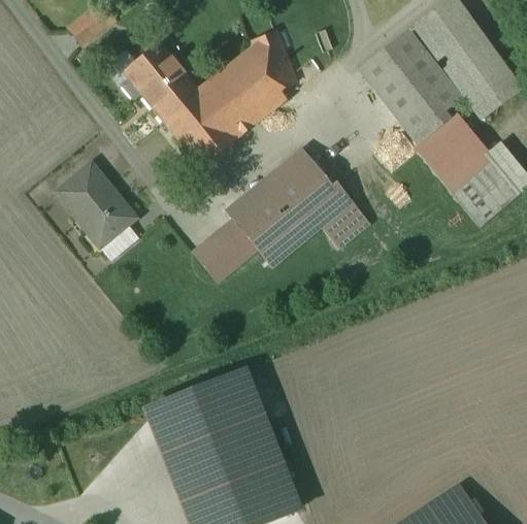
[(521,87),(458,0),(442,0),(412,24),(480,118),(521,87)]
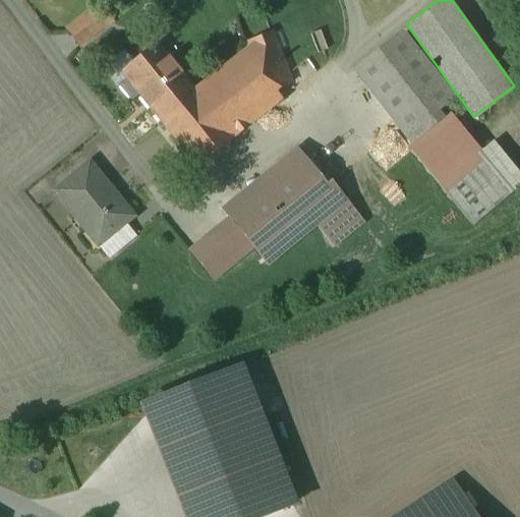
[(100,1),(67,26),(79,43),(112,17),(100,1)]
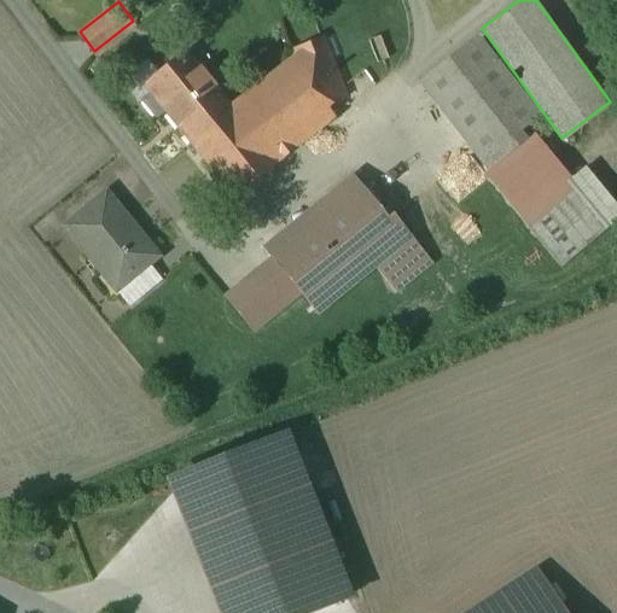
[(540,114),(477,33),(419,77),(488,167),(522,139),(517,132),(540,114)]
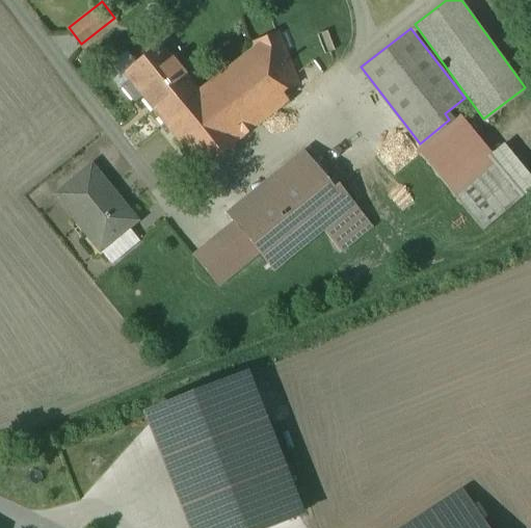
[(197,88),(159,41),(123,71),(129,78),(123,83),(134,97),(140,93),(201,166),(238,138),(238,137),(283,102),(272,90),(298,80),(279,29),(251,40),(254,45),(197,88)]
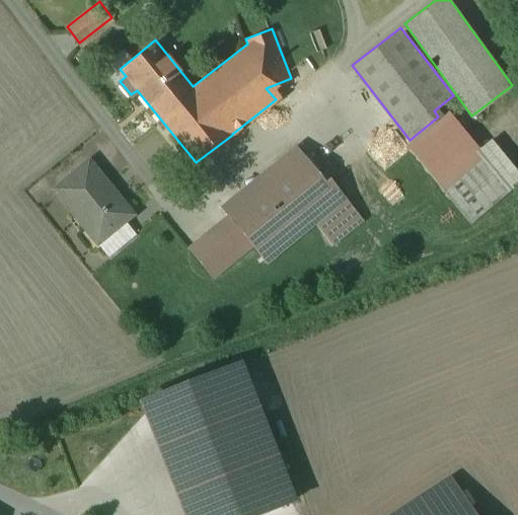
[(476,162),(438,117),(410,140),(407,143),(471,221),(503,195),(476,162)]
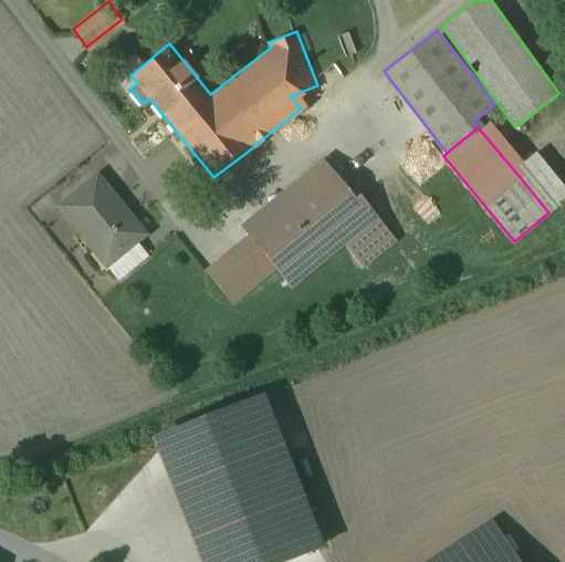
[(321,158),(241,224),(250,233),(275,264),(291,283),(353,233),(372,256),(395,237),(361,194),(354,199),(321,158)]
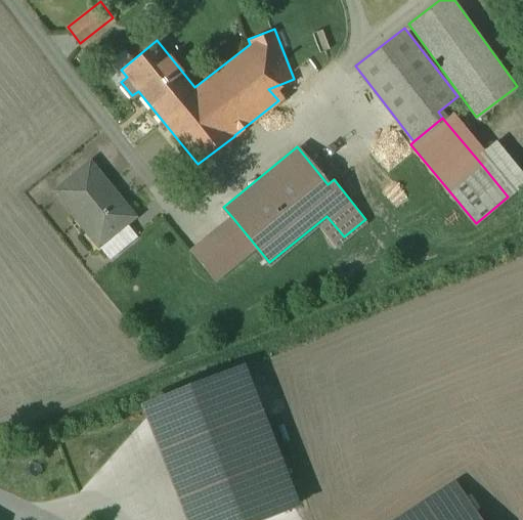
[(522,179),(498,149),(481,164),(508,197),(522,183),(522,179)]
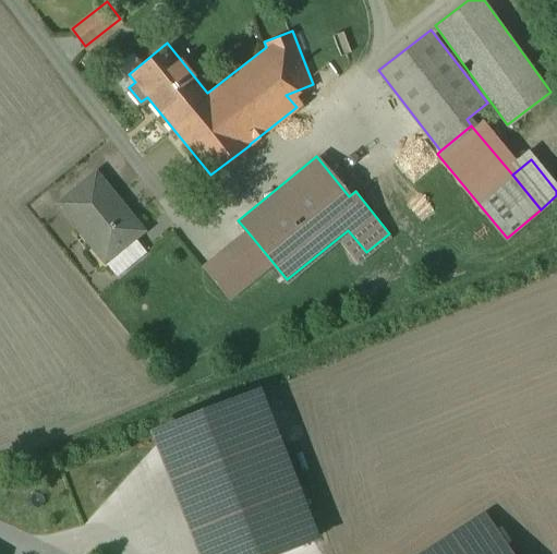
[(142,228),(95,171),(58,202),(105,259),(142,228)]
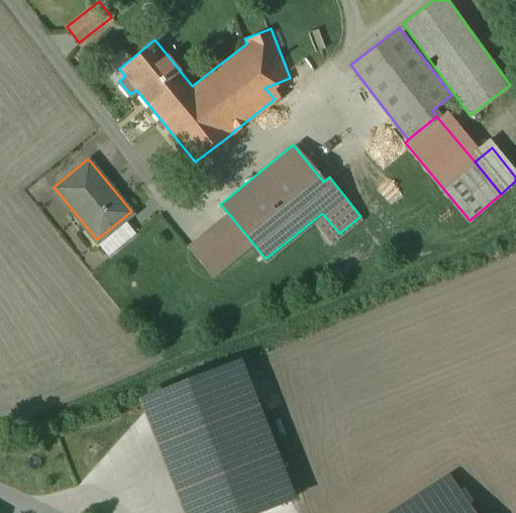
[(228,213),(189,245),(212,274),(251,241),(228,213)]
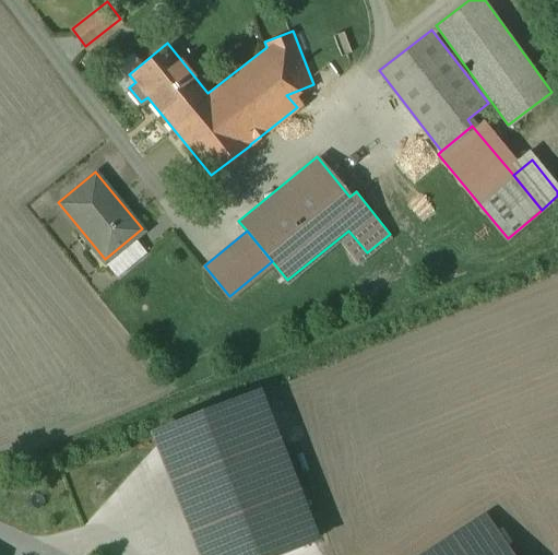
[(517,554),(482,498),(392,554),(517,554)]
